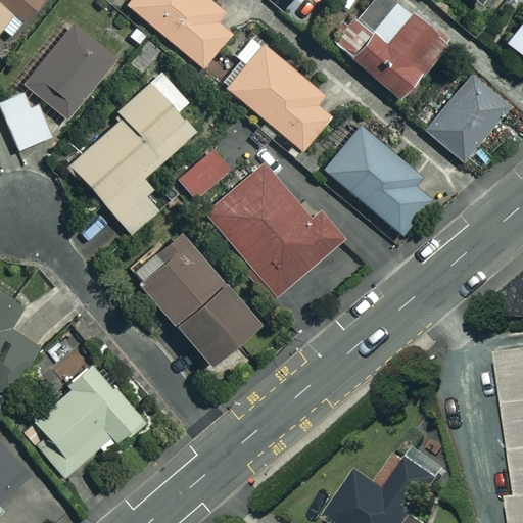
[(0,0),(0,33),(27,0),(0,0)]
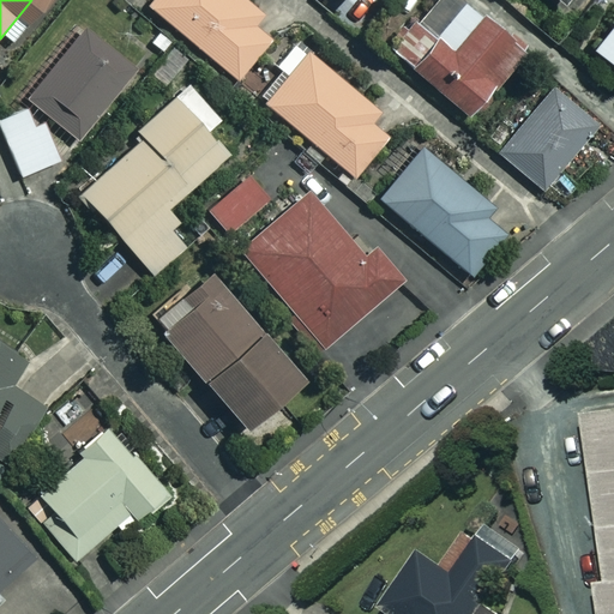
[(251,0),(161,0),(155,7),(240,78),(272,40),(259,29),(271,16),(251,0)]
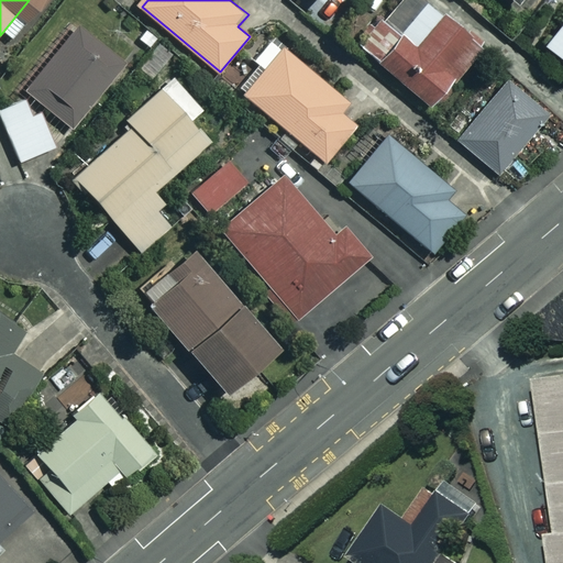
[(376,44),(367,54),(431,108),(483,46),(427,0),(395,0),(365,35),(376,44)]
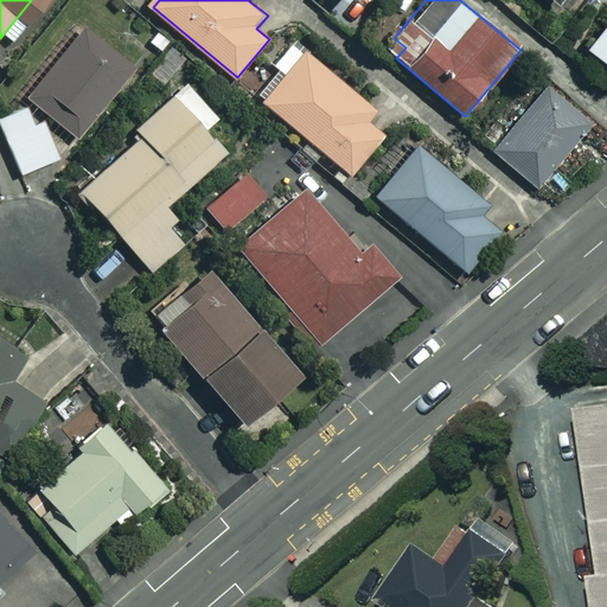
[(606,24),(589,48),(606,62),(606,24)]
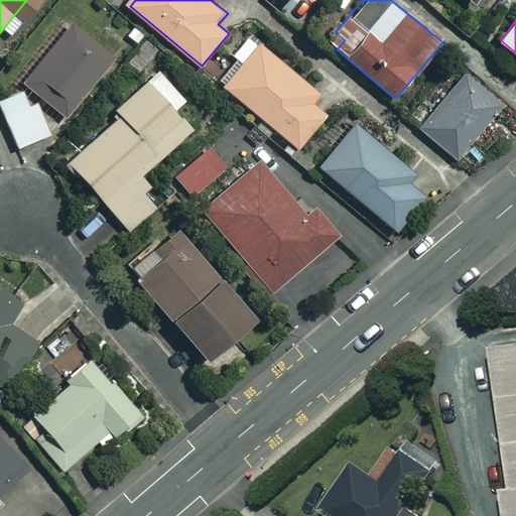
[(110,60),(71,25),(20,82),(59,117),(110,60)]
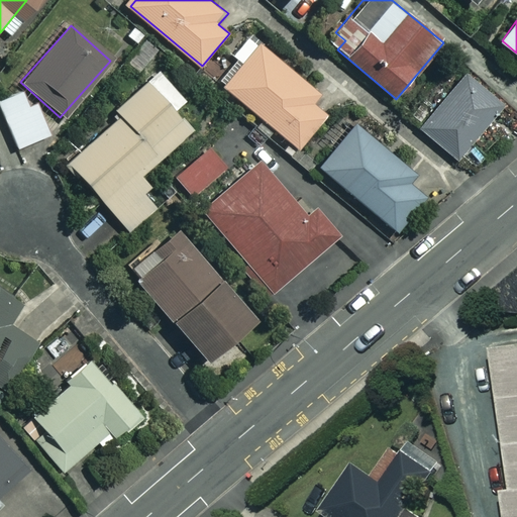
[(322,93),(261,42),(223,89),(300,150),(326,118),(312,106),(322,93)]
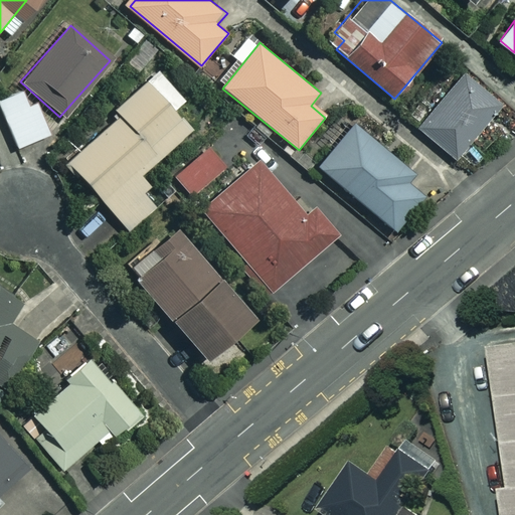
[(67,164),(128,231),(159,204),(136,179),(191,129),(175,110),(186,100),(159,68),(115,108),(122,116),(67,164)]
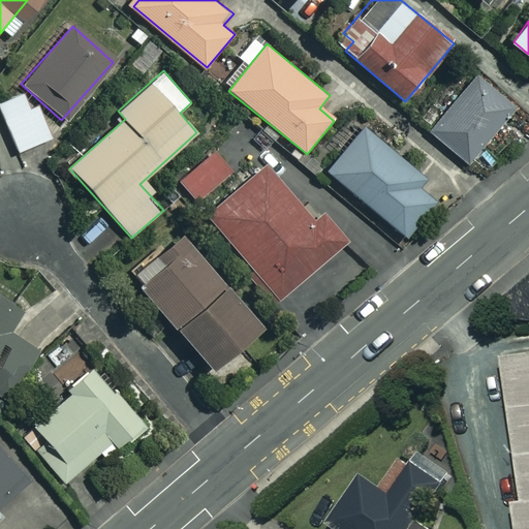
[(479,76),(432,136),(473,168),(521,109),(479,76)]
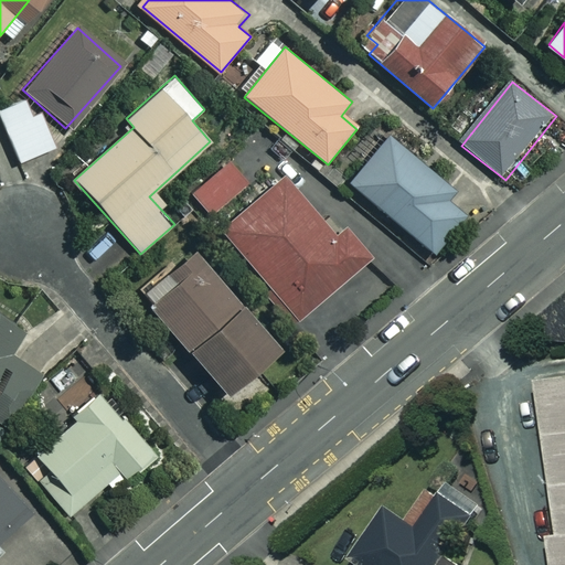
[(50,147),(28,96),(0,107),(0,126),(16,161),(50,147)]
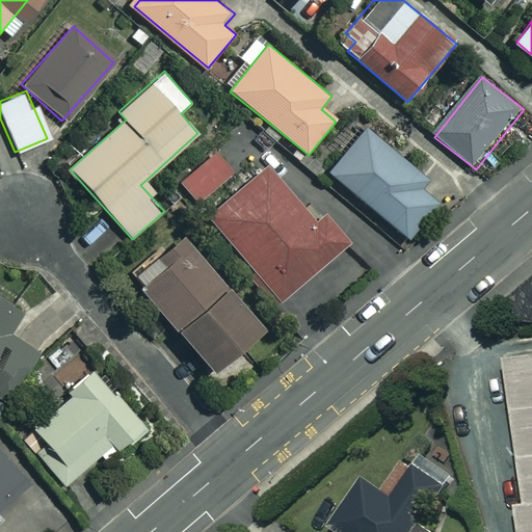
[(428,176),(368,128),(331,174),(413,238),(441,204),(419,187),(428,176)]
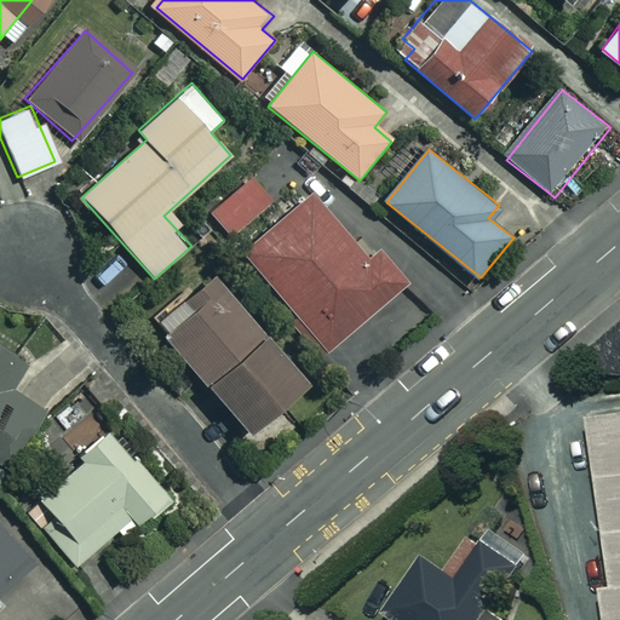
[(248,179),(210,216),(231,239),(270,204),(248,179)]
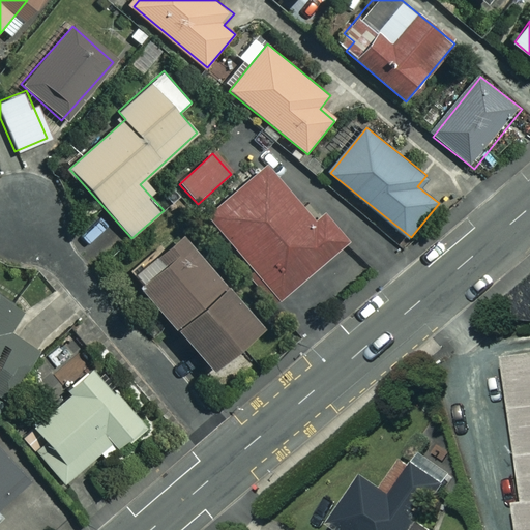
[(270,164),(207,214),(280,302),(352,243),(329,215),(320,223),(270,164)]
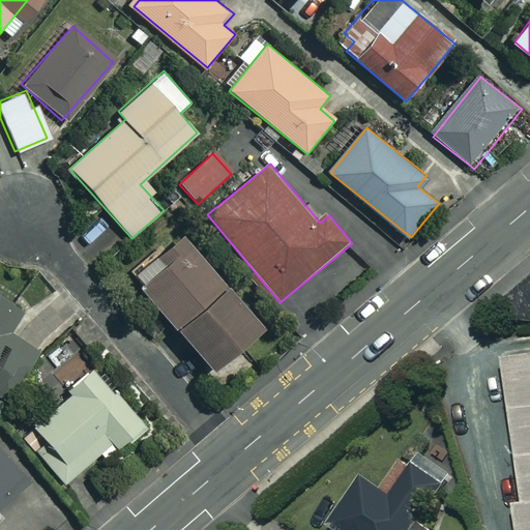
[(190,243),(144,285),(217,369),(265,327),(190,243)]
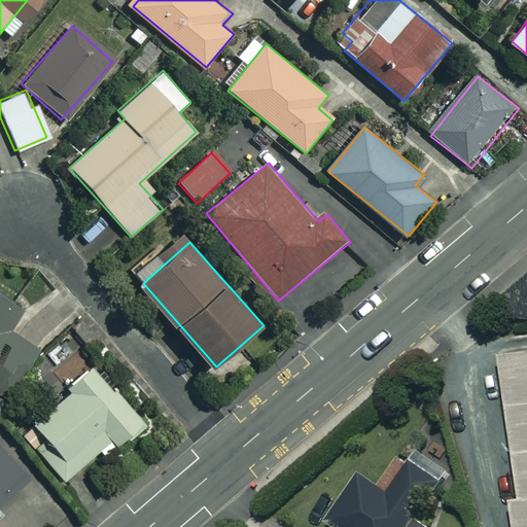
[(0,390),(11,397),(39,349),(10,332),(26,307),(0,290),(0,390)]
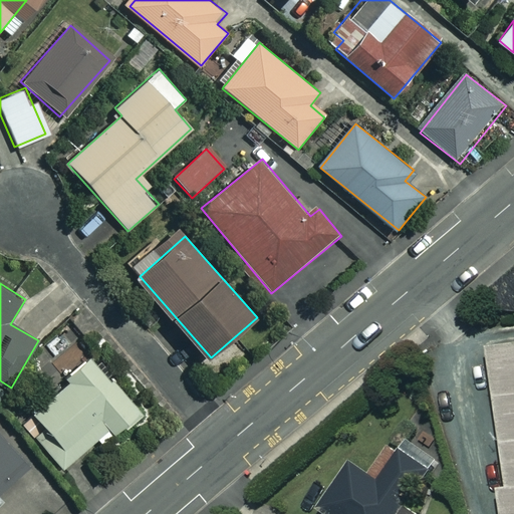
[(513,513),(513,341),(494,345),(513,458),(513,485),(501,488),(505,513),(513,513)]
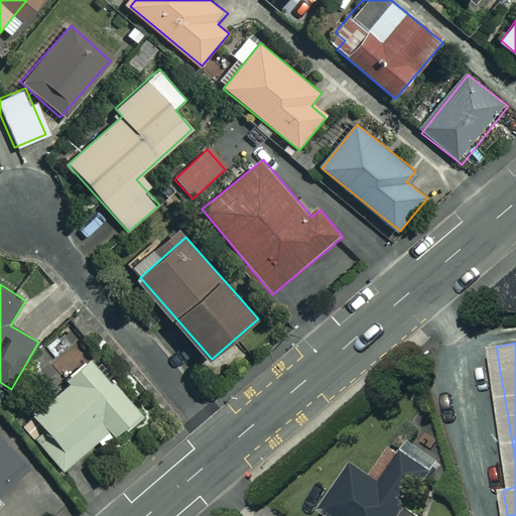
[(45,430),(35,438),(66,473),(110,433),(117,441),(147,415),(94,356),(67,379),(72,384),(34,417),(45,430)]
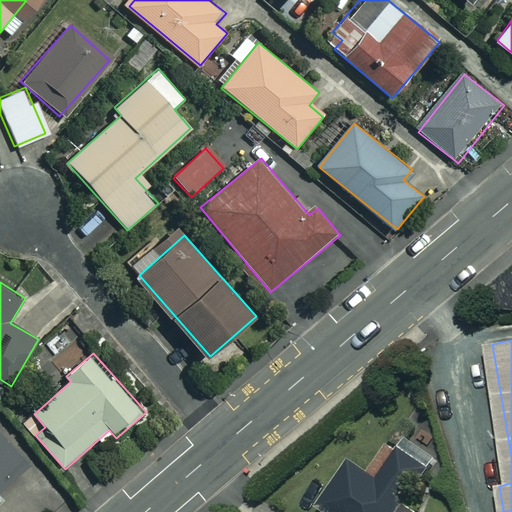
[(0,511),(50,511),(63,501),(0,434),(0,511)]
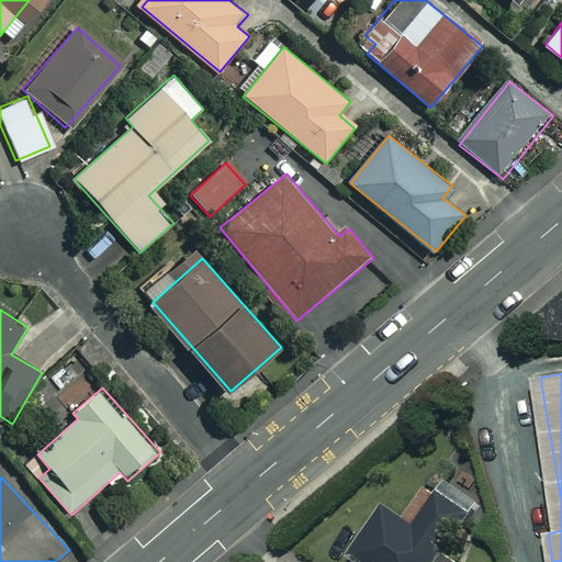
[(390,505),(355,561),(464,561),(492,518),(436,484),(414,520),(390,505)]
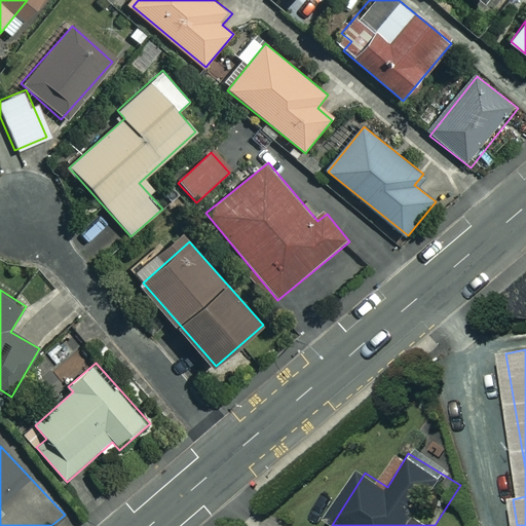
All buildings are outlined.
